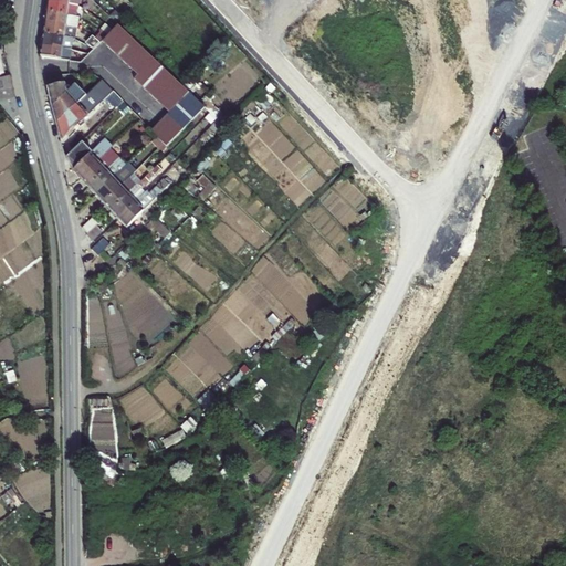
[(59,4),(48,3),(46,12),(75,17),(76,7),(71,6),(69,4),(59,3),(59,4)]
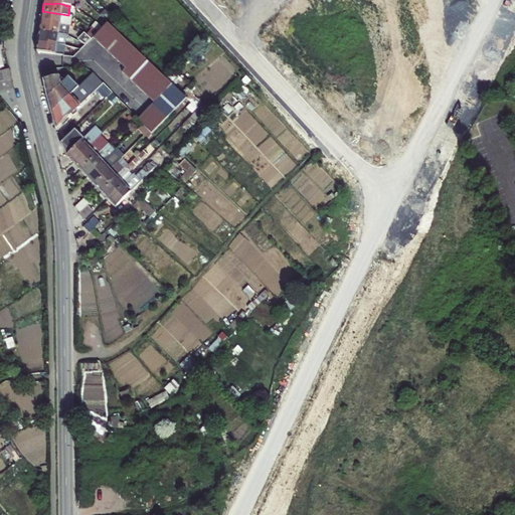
[(80,11),(75,7),(72,12),(77,16),(80,11)]
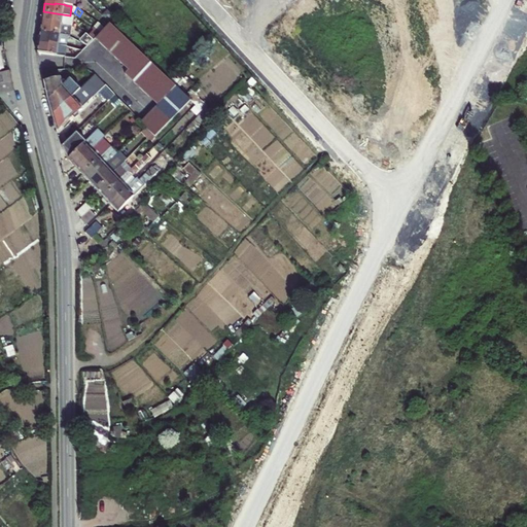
[(61,25),(72,26),(73,15),(70,15),(43,11),(42,22),(51,24),(51,25),(61,26),(61,25)]
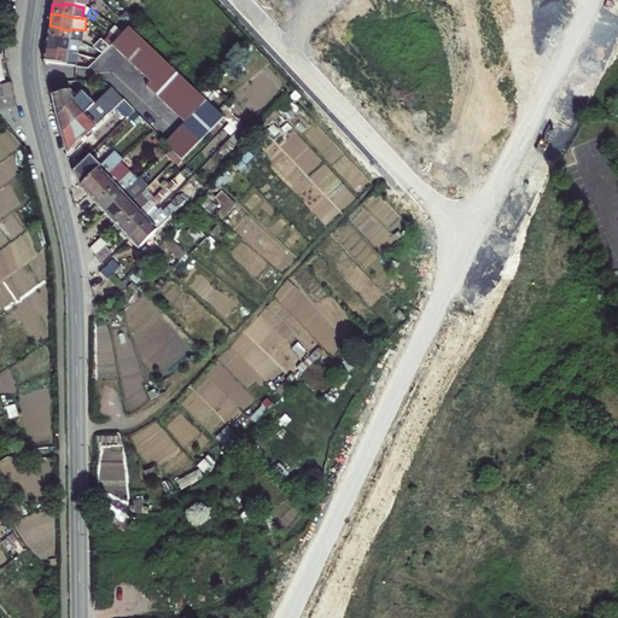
[(121,19),(115,27),(122,34),(128,27),(121,19)]
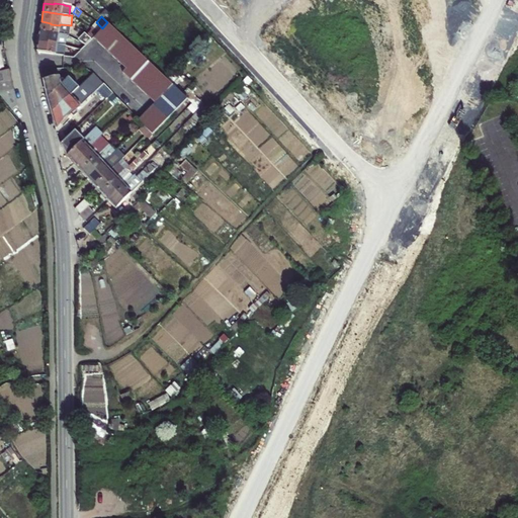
[(41,21),(39,32),(66,35),(69,36),(71,25),(60,24),(60,25),(51,24),(51,23),(41,21)]
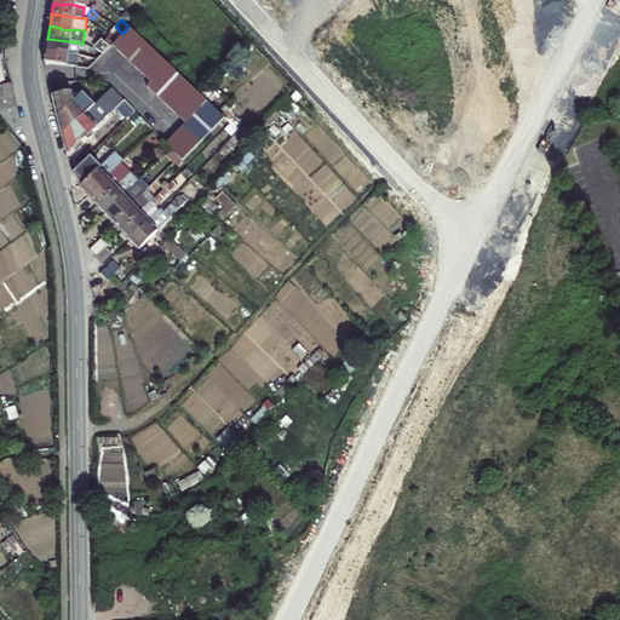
[(110,35),(116,40),(120,35),(122,34),(115,27),(109,34),(110,35)]
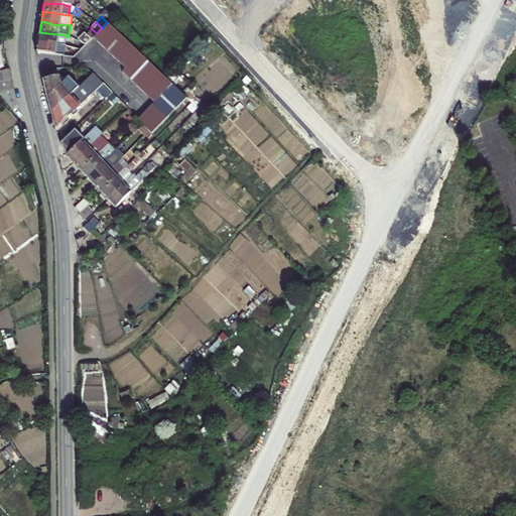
[(187,99),(107,22),(102,28),(100,29),(97,33),(93,37),(124,68),(120,72),(153,102),(137,119),(152,134),(187,99)]
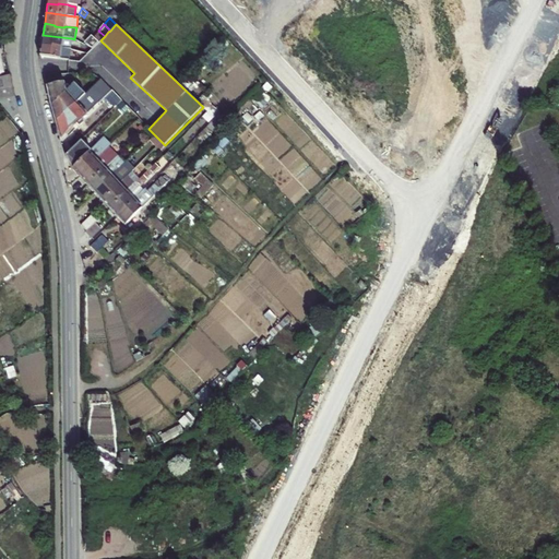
[(105,36),(99,32),(94,38),(98,43),(100,40),(105,36)]
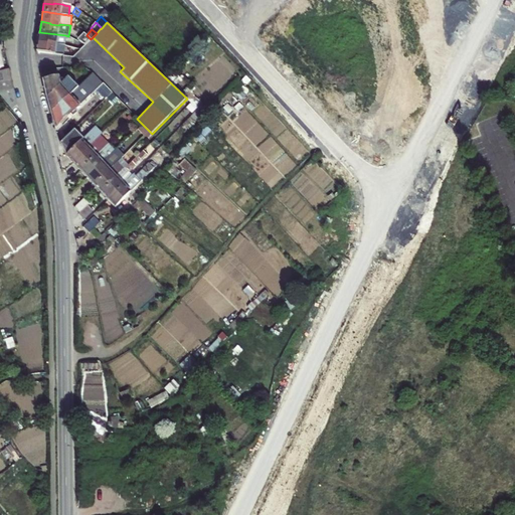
[(56,44),(56,45),(64,46),(65,35),(39,32),(37,43),(47,45),(48,43),(56,44)]
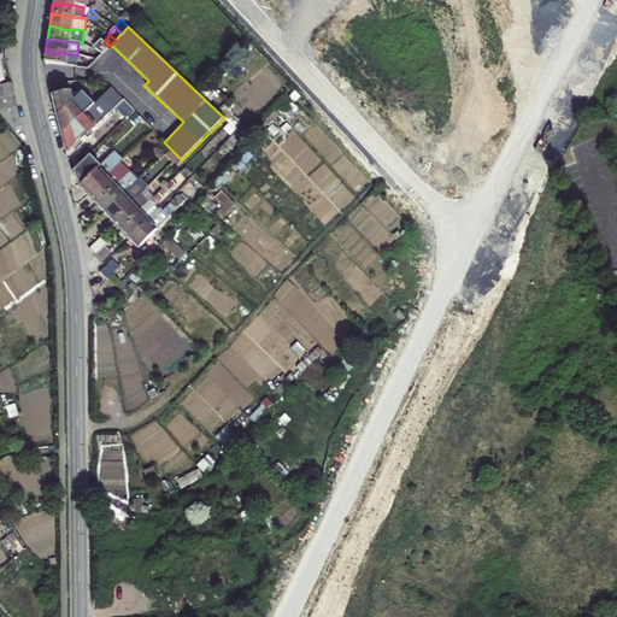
[(109,47),(104,42),(97,50),(101,54),(109,47)]
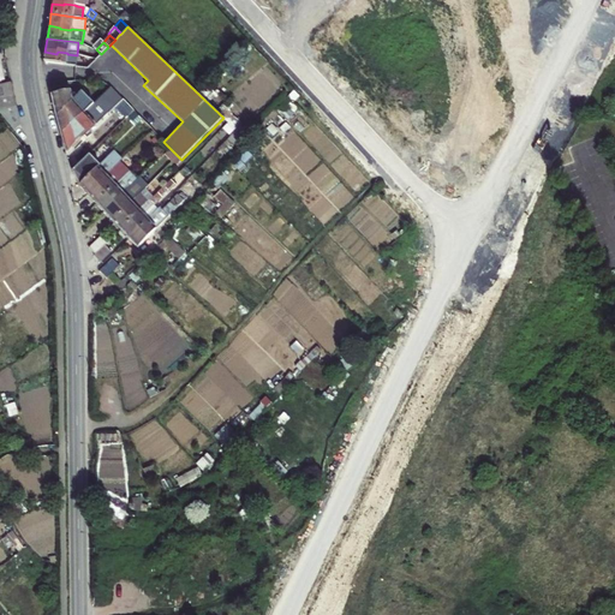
[(97,58),(101,54),(96,49),(88,58),(95,60),(97,58)]
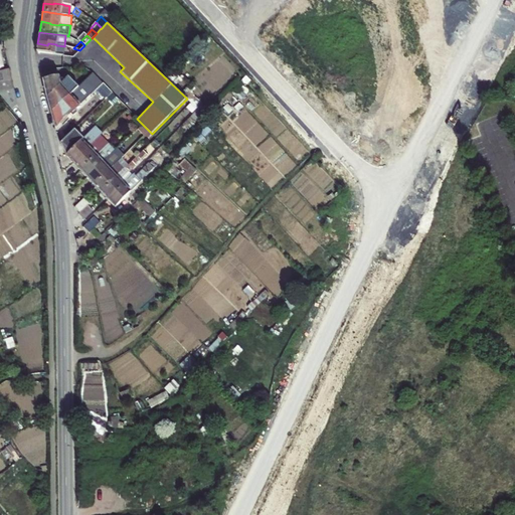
[(36,52),(62,56),(64,46),(56,45),(56,44),(48,43),(47,45),(37,43),(36,52)]
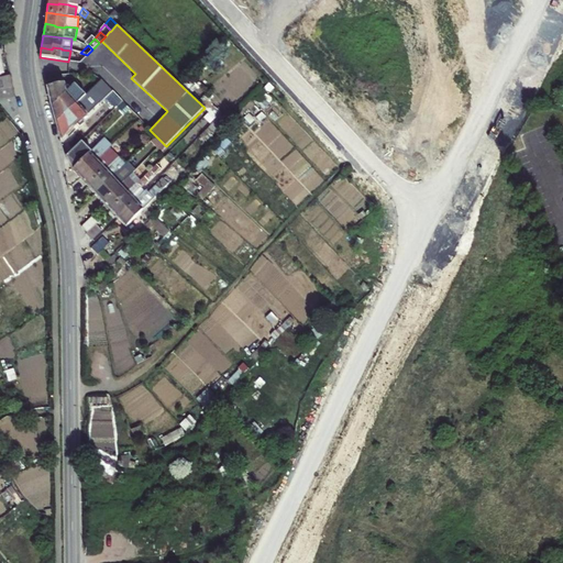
[(80,53),(79,53),(77,63),(79,63),(87,55),(80,53)]
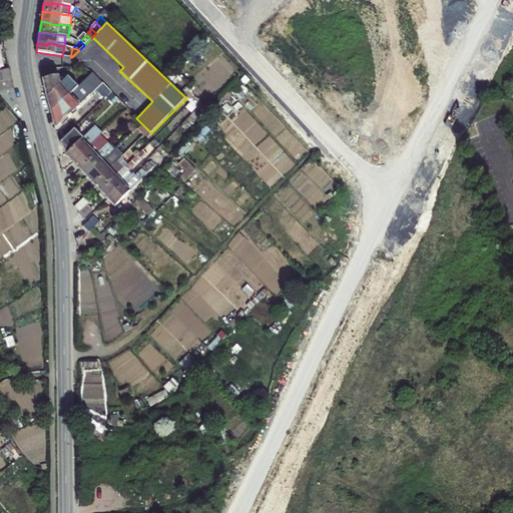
[(0,81),(11,79),(8,68),(0,70),(0,81)]
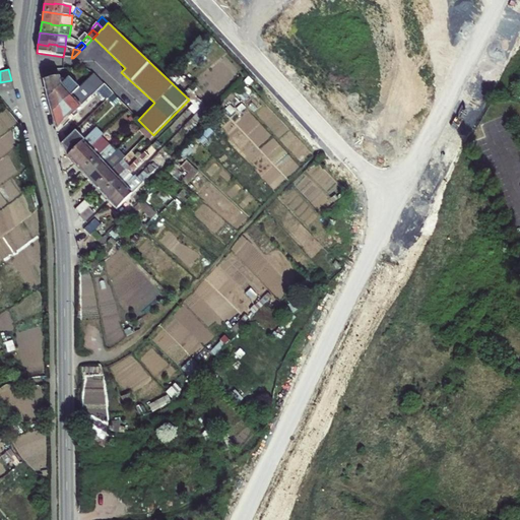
[(41,72),(43,81),(58,77),(55,69),(41,72)]
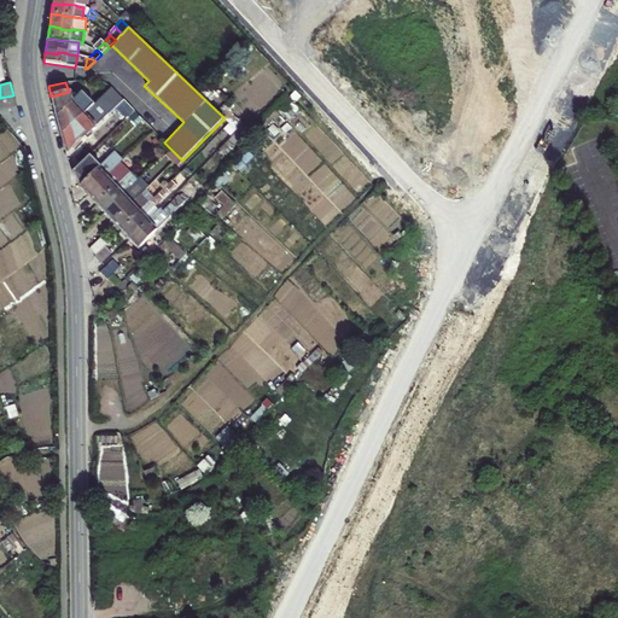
[(69,92),(51,97),(56,116),(56,117),(71,101),(81,92),(85,88),(81,86),(77,89),(69,92)]
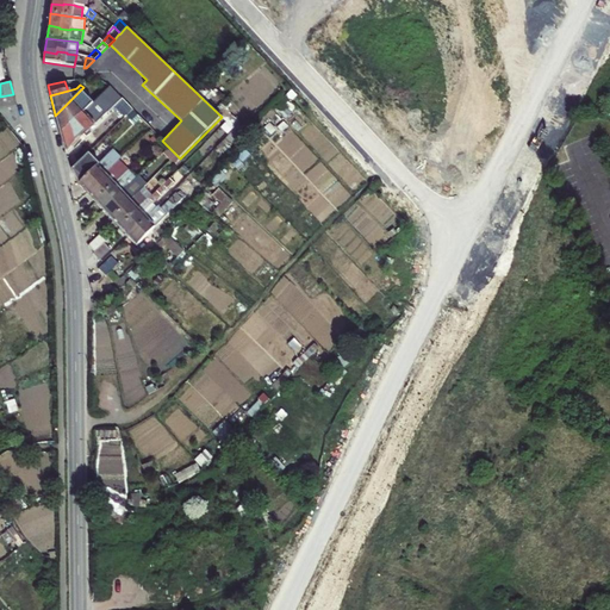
[(98,95),(110,107),(119,98),(107,86),(98,95)]
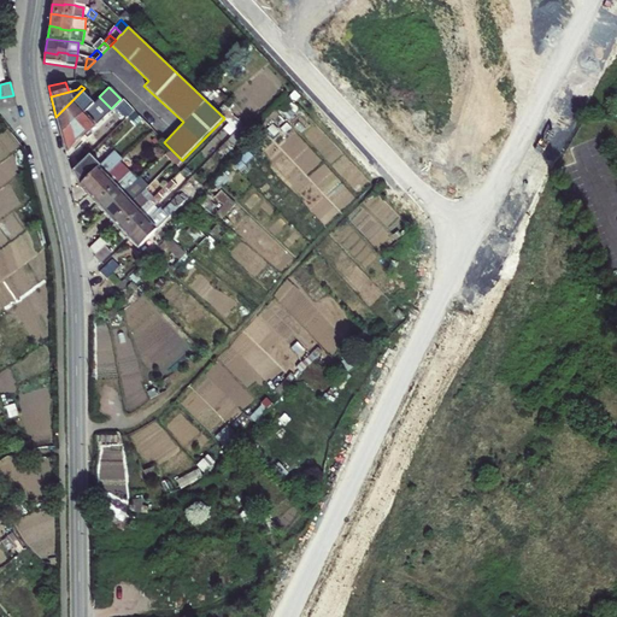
[(81,92),(71,101),(56,117),(60,134),(87,109),(93,103),(81,92)]
